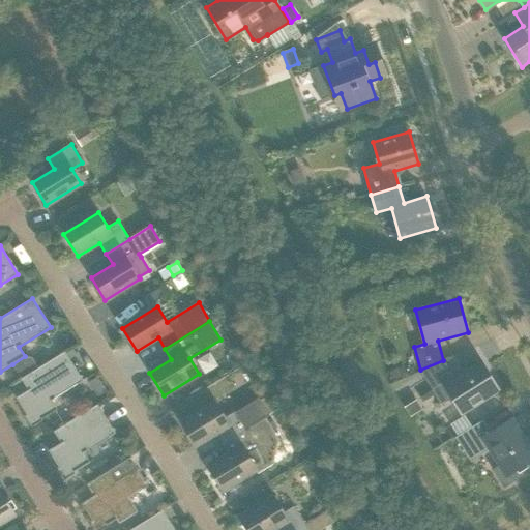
[(52,400),(83,380),(65,352),(34,371),(21,379),(28,390),(17,398),(33,424),(57,409),(52,400)]
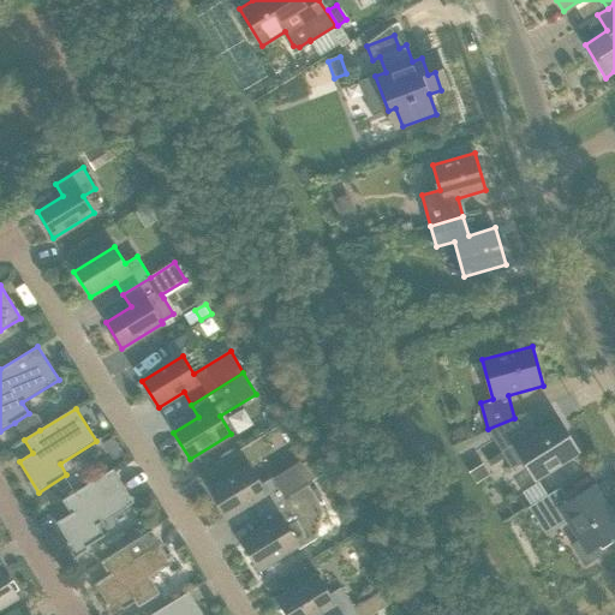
[(29,413),(15,423),(24,440),(40,430),(29,413)]
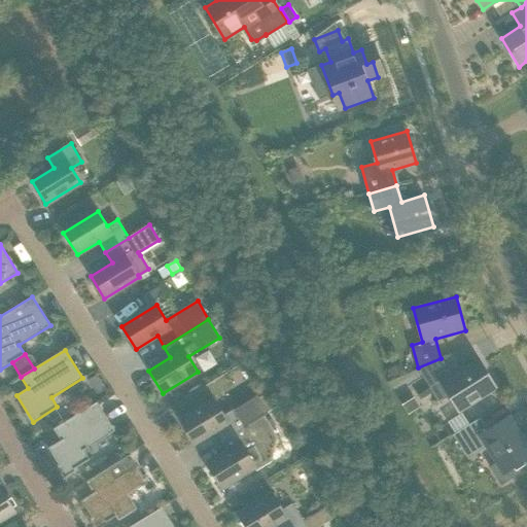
[(441,358),(418,367),(440,402),(450,395),(460,411),(495,388),(478,360),(452,377),(441,358)]
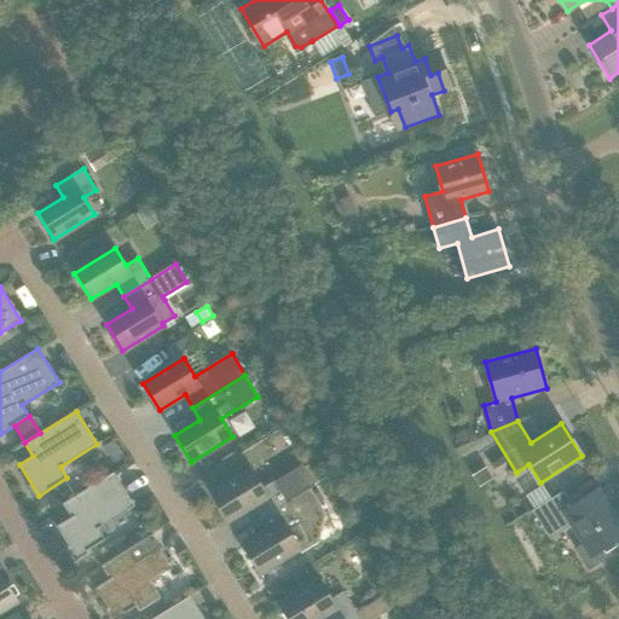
[(470,431),(456,435),(460,444),(474,439),(470,431)]
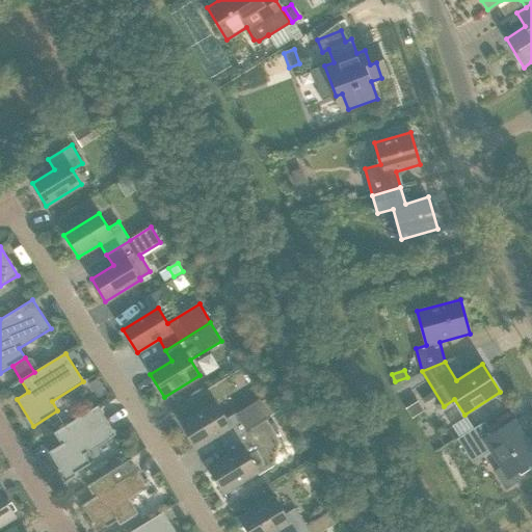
[(98,381),(90,386),(98,399),(106,394),(98,381)]
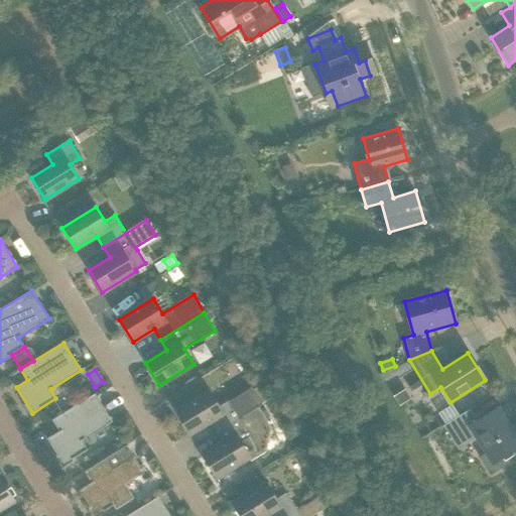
[(258,386),(253,390),(262,404),(267,400),(258,386)]
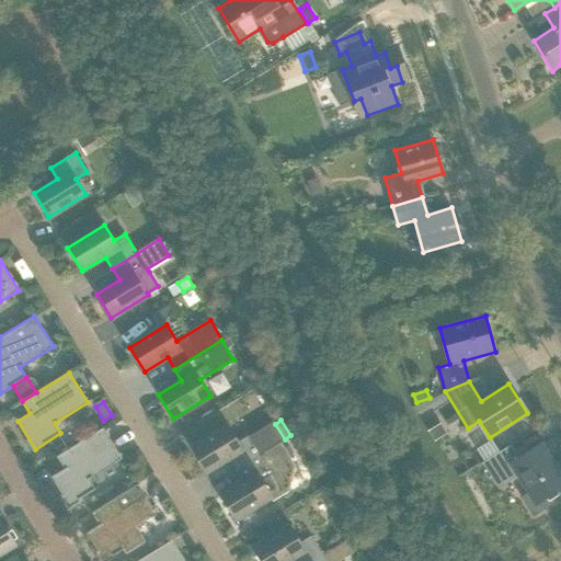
[(229,425),(192,448),(206,472),(229,458),(237,470),(262,454),(262,455),(281,443),(281,442),(285,439),(275,424),(274,422),(251,436),(250,435),(239,442),(229,425)]
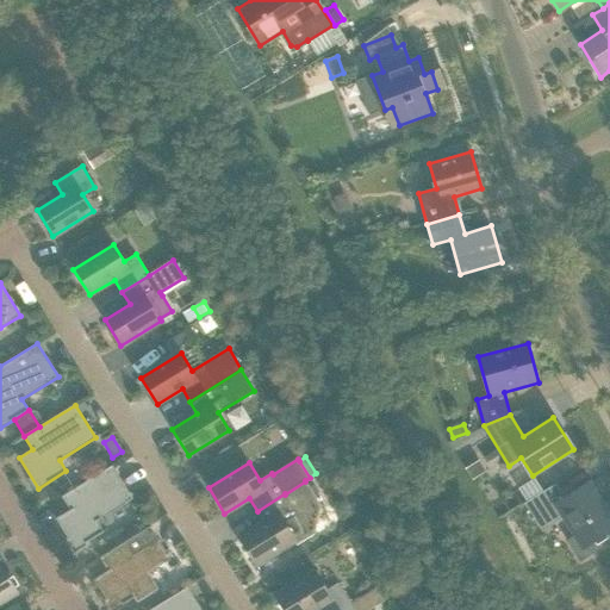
[(480,462),(466,471),(473,481),(487,473),(480,462)]
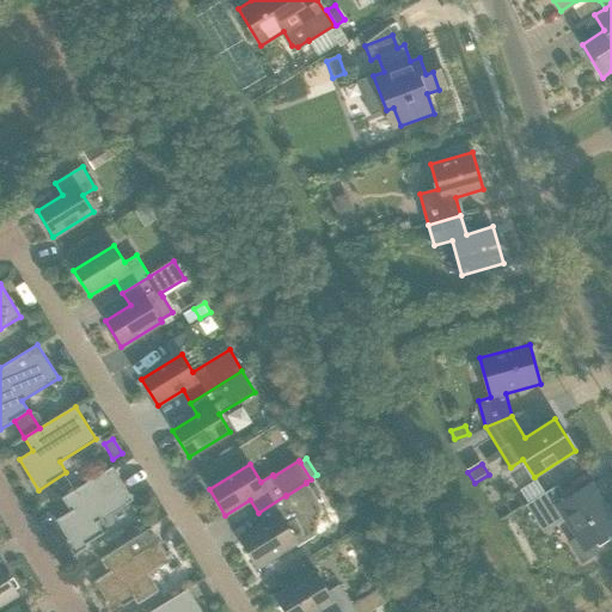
[(97,522),(134,500),(114,466),(62,499),(71,512),(56,521),(75,552),(104,534),(97,522)]
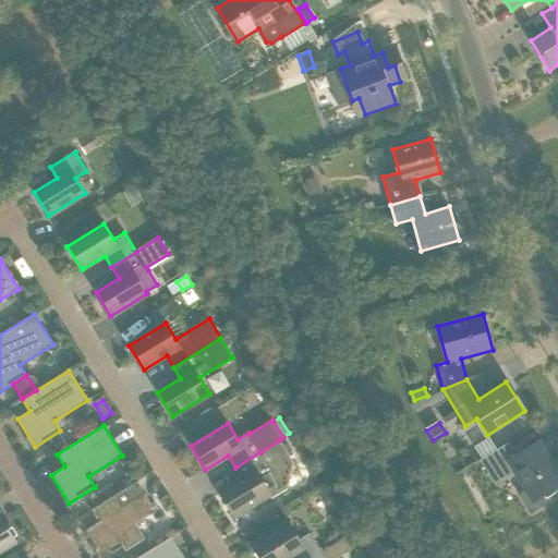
[(242,478),(219,493),(234,517),(270,494),(273,497),(288,487),(293,462),(279,440),(261,452),(261,451),(235,468),(242,478)]
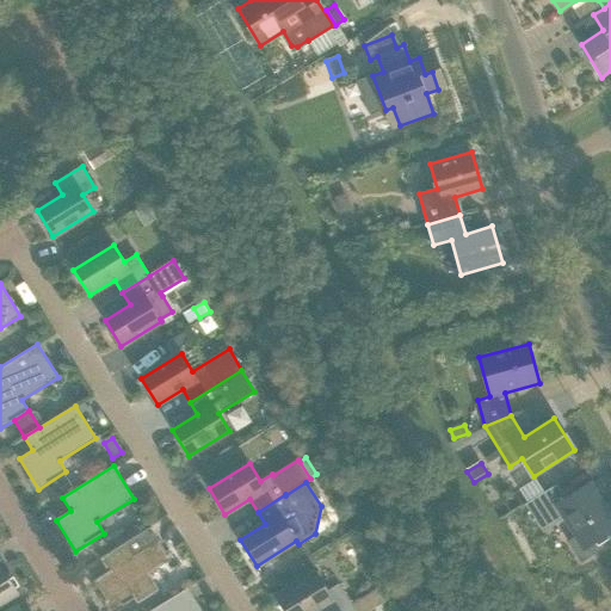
[(556,485),(526,504),(543,532),(566,518),(578,536),(569,541),(581,561),(603,549),(598,541),(610,531),(610,508),(608,503),(603,506),(590,483),(566,499),(556,485)]
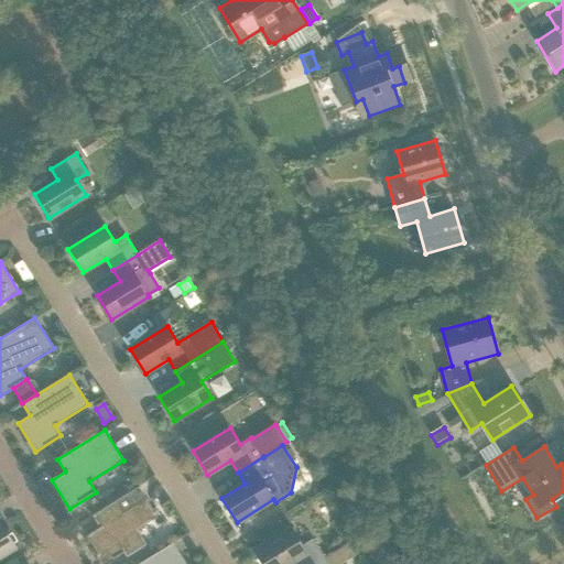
[(158,517),(139,486),(91,516),(99,528),(87,537),(104,563),(105,563),(125,552),(127,557),(148,544),(138,530),(158,517)]
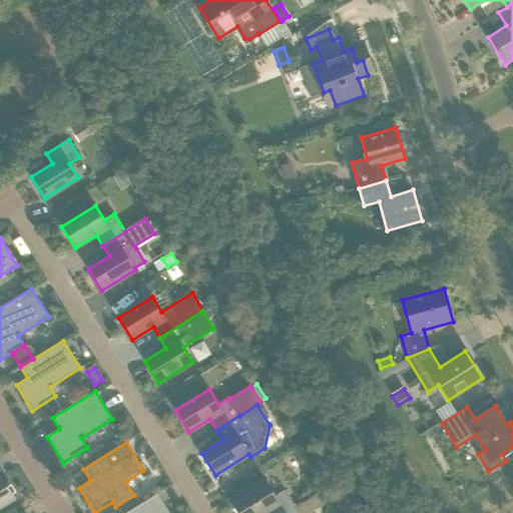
[(0,507),(15,499),(0,475),(0,507)]
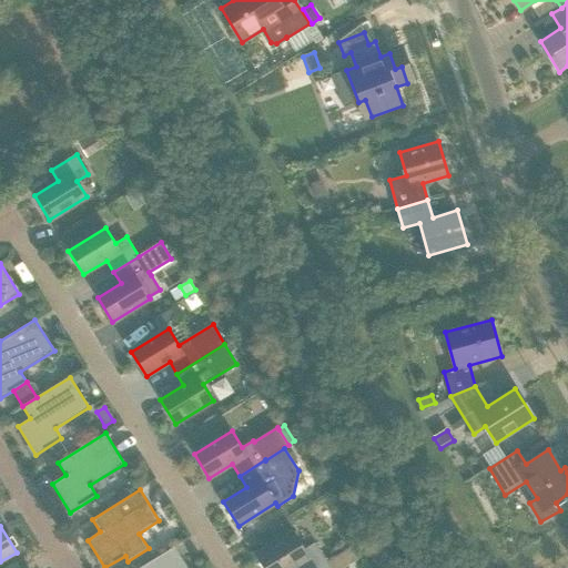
[(296,567),(317,567),(327,561),(316,543),(305,549),(295,533),(257,556),(264,567),(292,567),(295,566),(296,567)]
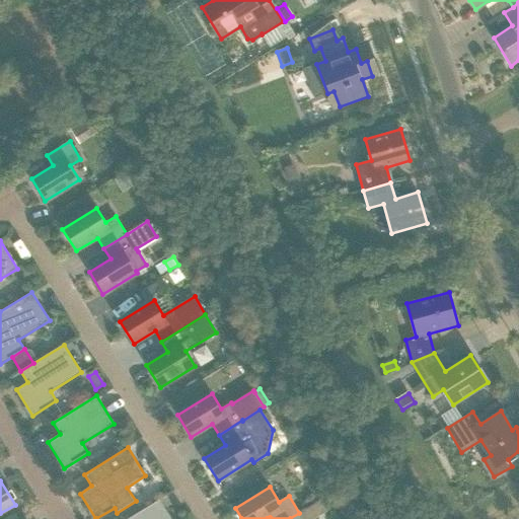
[(299,513),(290,518),(313,518),(331,508),(325,498),(299,513)]
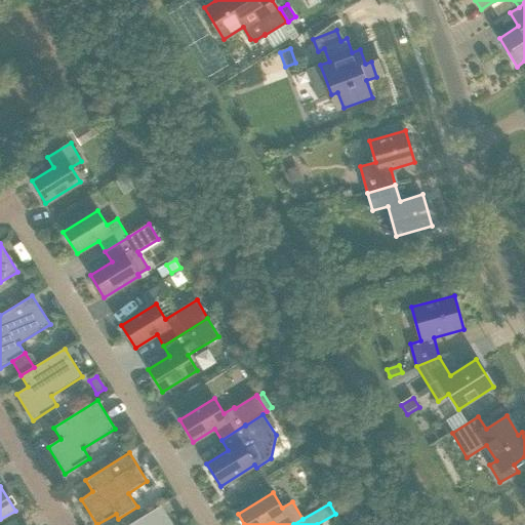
[(173,524),(162,505),(129,524),(173,524)]
